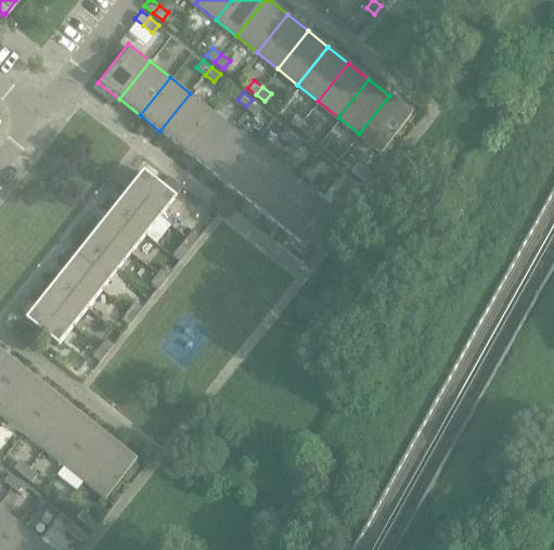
[(190,93),(159,131),(180,148),(210,110),(190,93)]
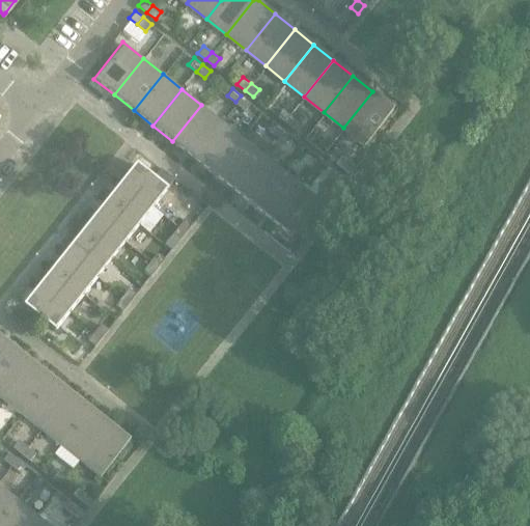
[(392,107),(372,91),(343,128),(363,143),(392,107)]
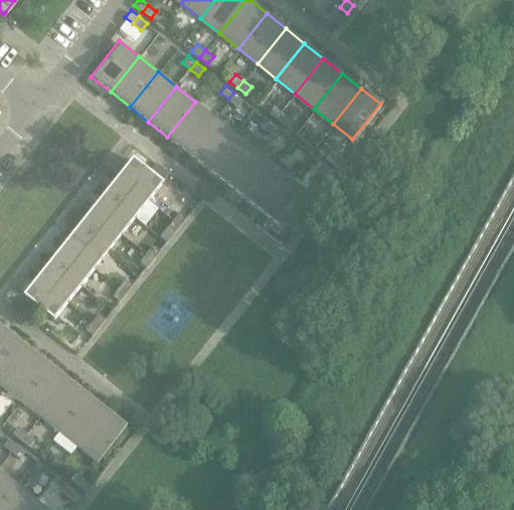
[(241,99),(233,93),(228,99),(236,106),(241,99)]
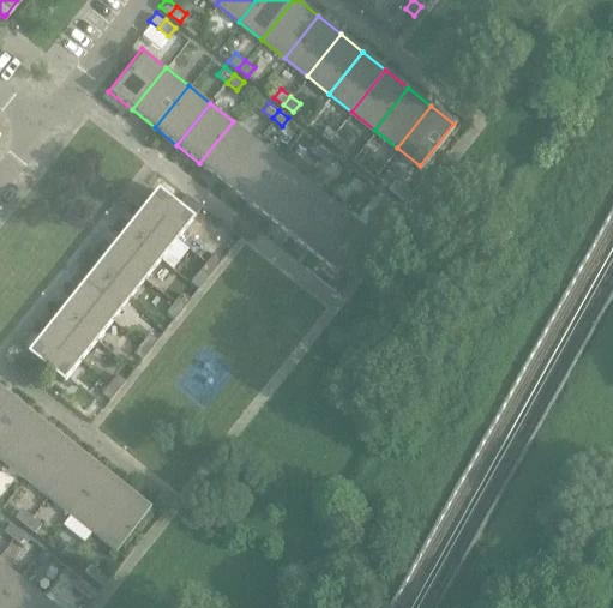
[(233,121),(199,163),(222,181),(256,139),(233,121)]
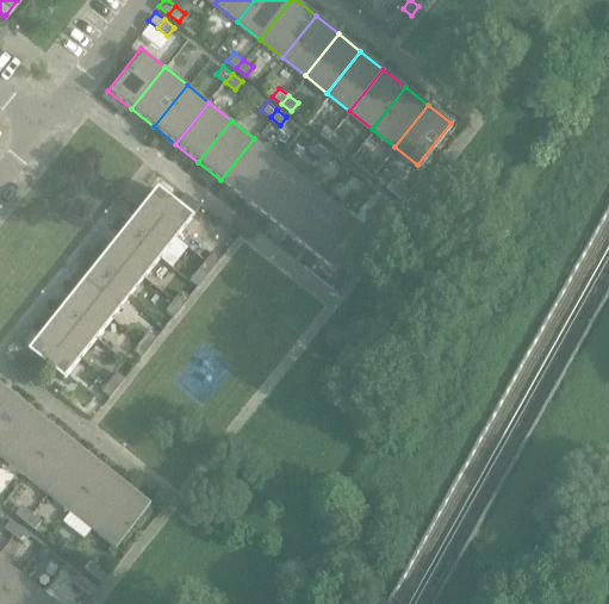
[(324,124),(317,132),(327,139),(334,131),(324,124)]
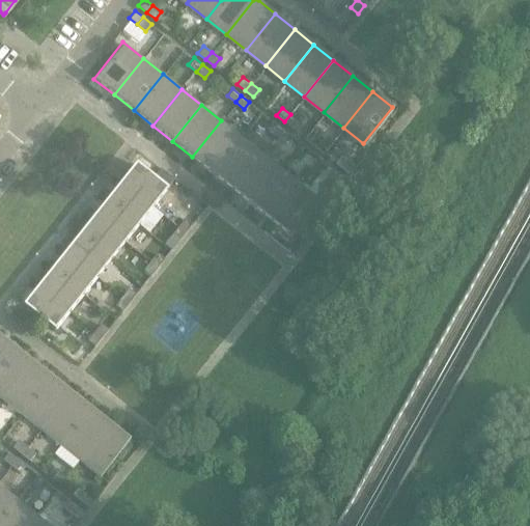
[(299,121),(290,114),(284,121),(293,128),(299,121)]
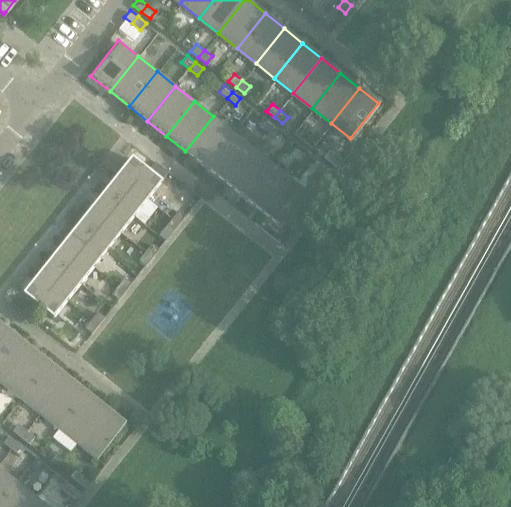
[(270,122),(262,115),(257,122),(265,129),(270,122)]
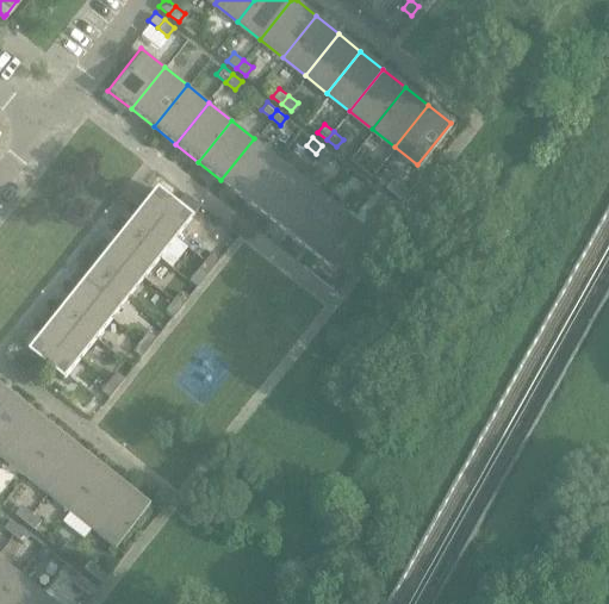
[(254,138),(221,180),(243,198),(277,156),(254,138)]
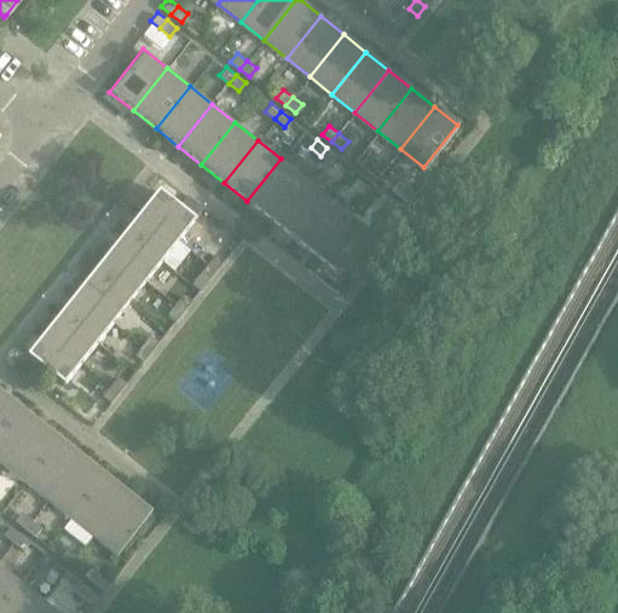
[(336,155),(327,148),(321,156),(330,163),(336,155)]
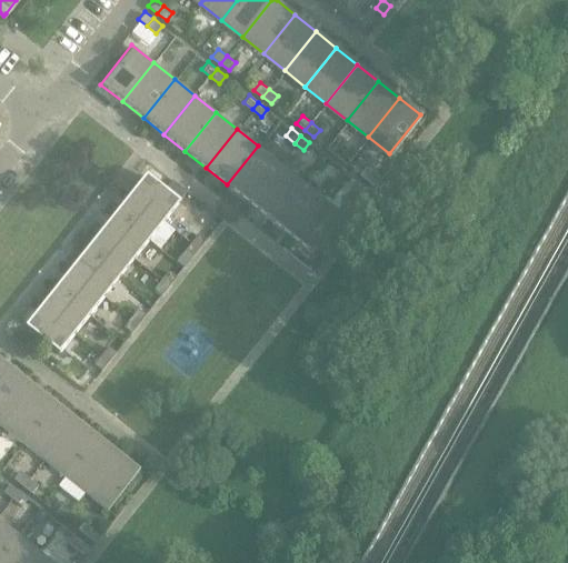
[(258,146),(227,184),(248,201),(279,162),(258,146)]
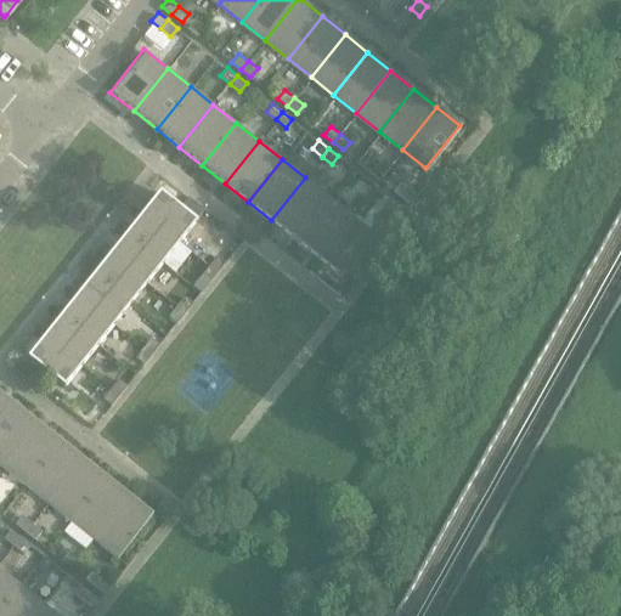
[(400,181),(393,190),(402,197),(410,188),(400,181)]
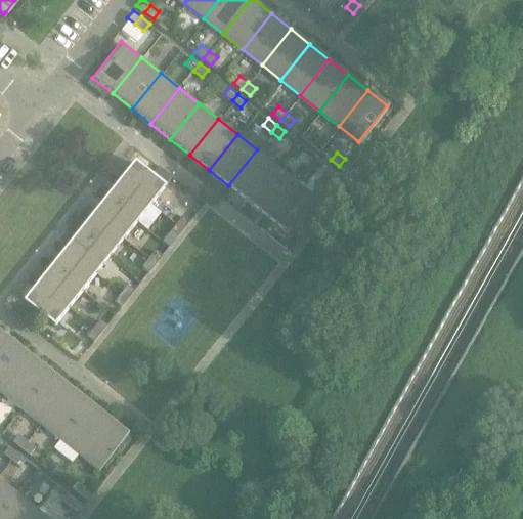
[(133,159),(132,161),(119,177),(150,202),(165,184),(133,159)]
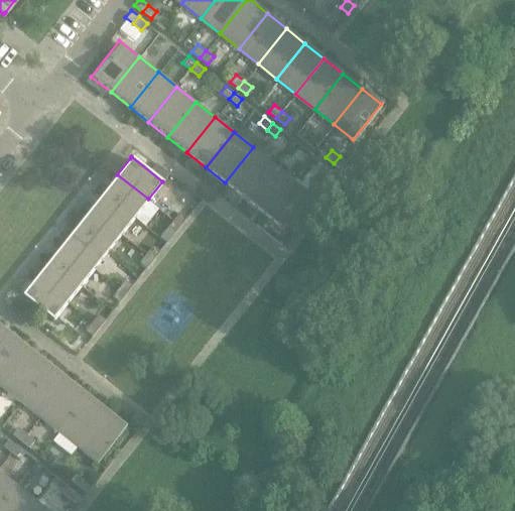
[(348,163),(340,156),(334,163),(342,170),(348,163)]
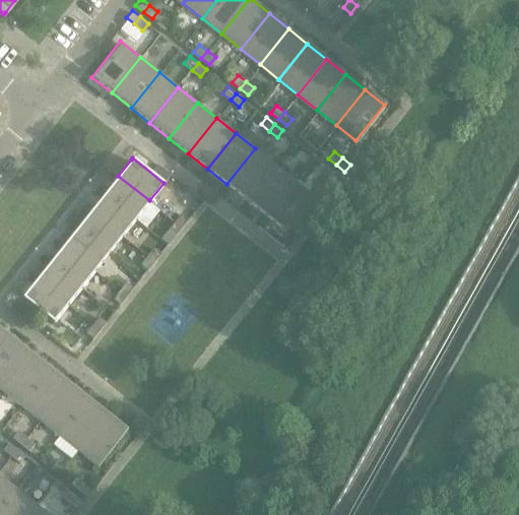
[(332,170),(324,164),(319,170),(327,177),(332,170)]
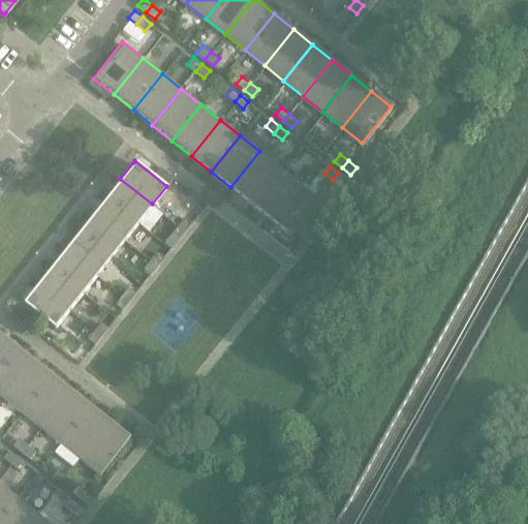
[(346,179),(338,173),(333,180),(341,186),(346,179)]
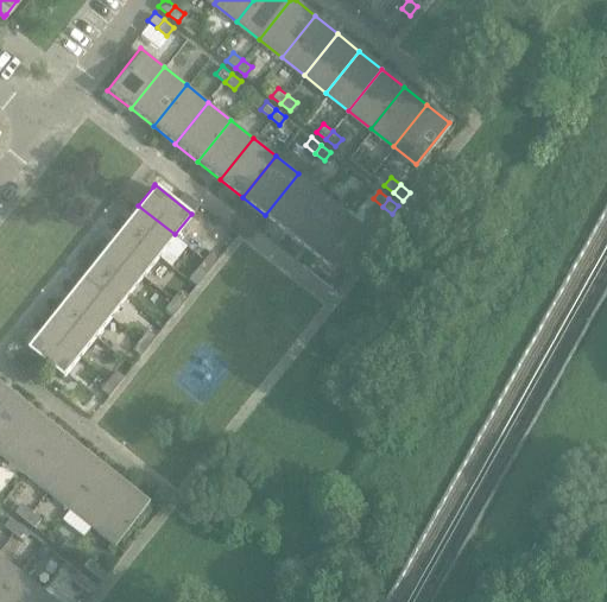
[(175,234),(138,206),(122,226),(158,254),(175,234)]
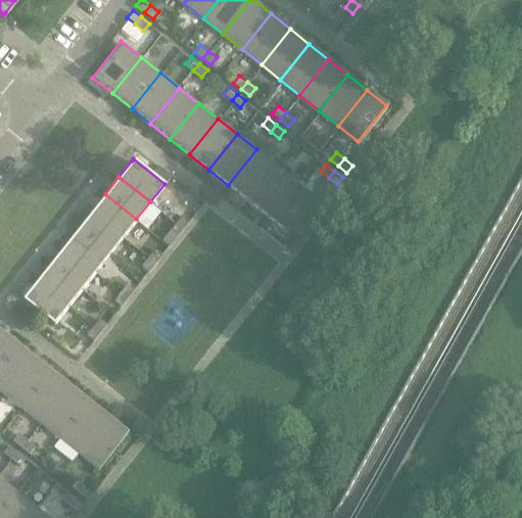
[(136,219),(105,194),(91,212),(123,236),(136,219)]
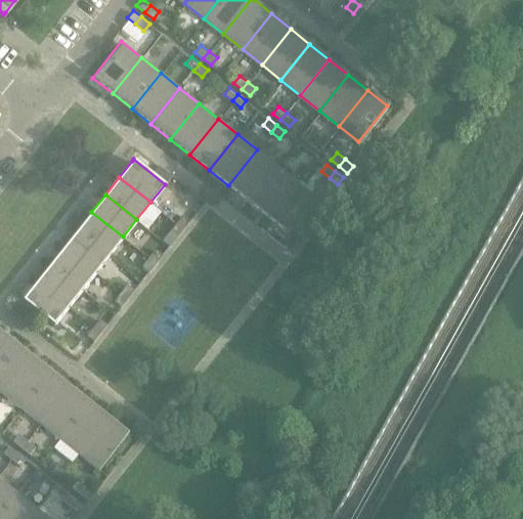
[(123,236),(91,212),(78,229),(109,254),(123,236)]
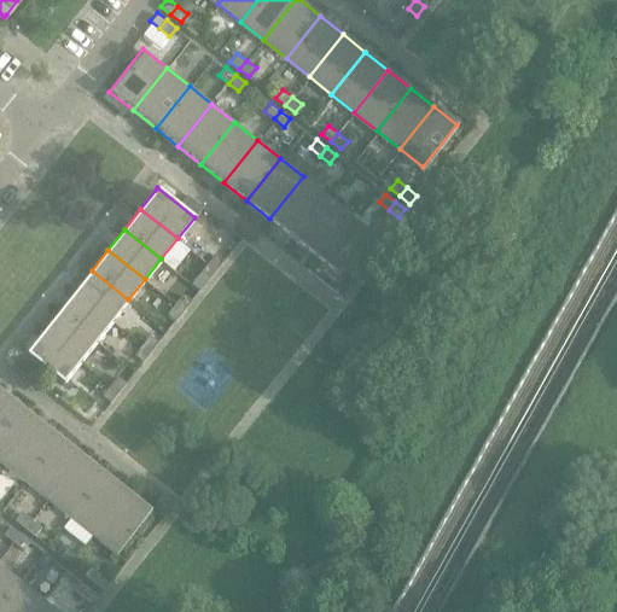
[(214,252),(207,262),(215,268),(222,258),(214,252)]
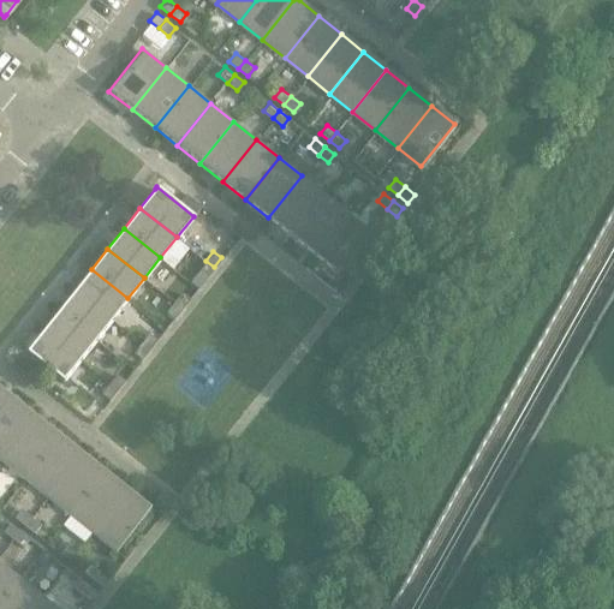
[(198,270),(206,276),(214,267),(206,261),(198,270)]
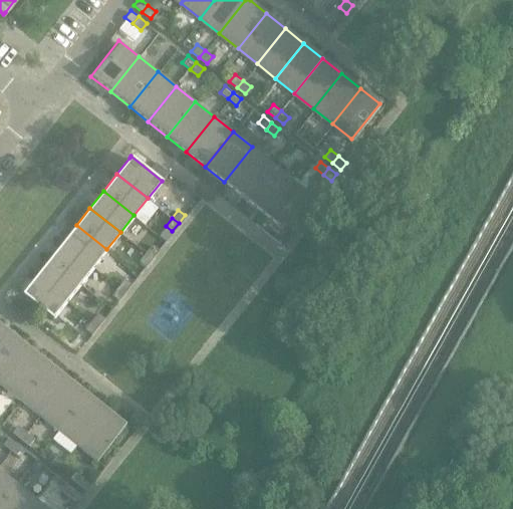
[(106,249),(76,225),(62,242),(93,266),(106,249)]
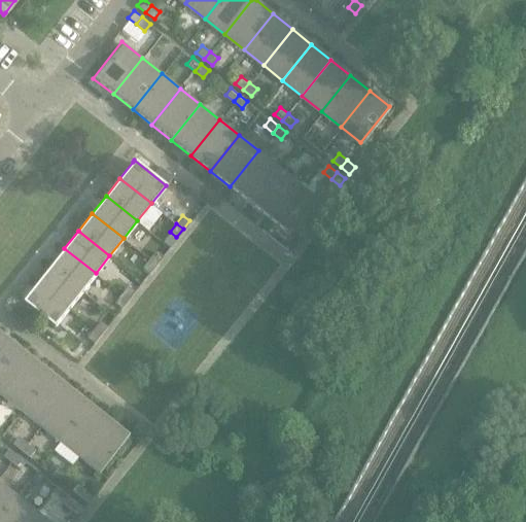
[(96,273),(64,248),(50,265),(81,290),(96,273)]
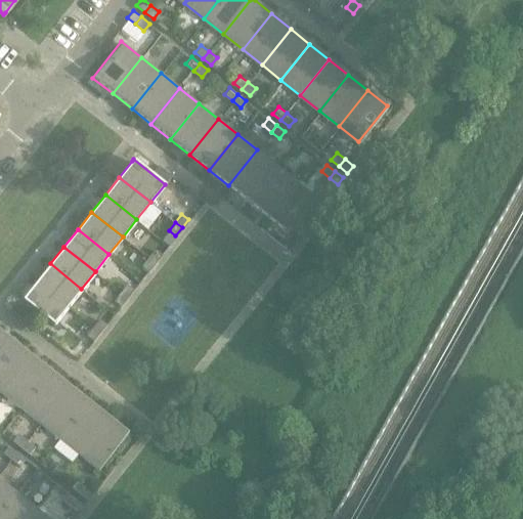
[(154,249),(147,257),(155,262),(161,254),(154,249)]
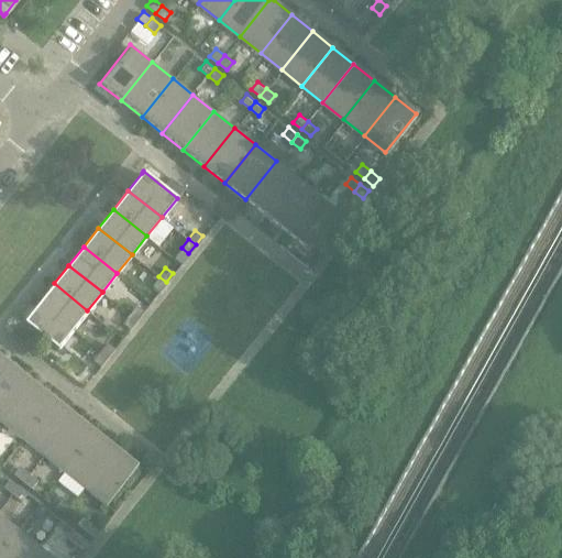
[(152,285),(158,291),(166,282),(158,276),(152,285)]
